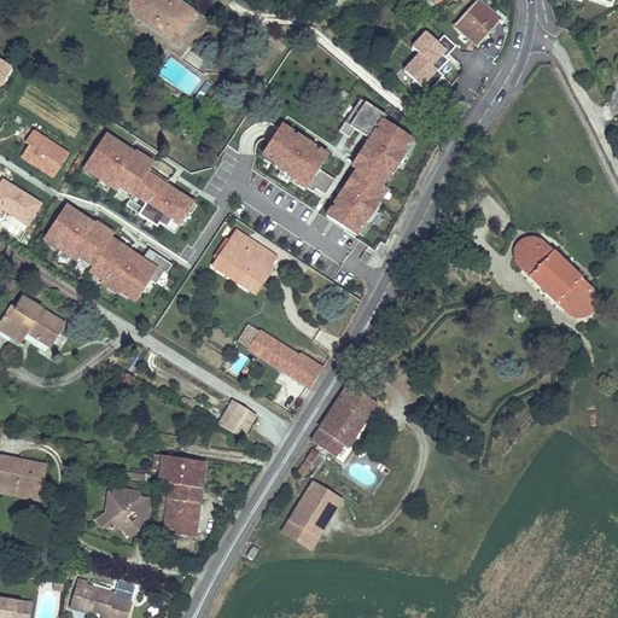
[(132,0),(126,10),(175,45),(196,15),(174,0),(170,0),(170,1),(168,0),(132,0)]
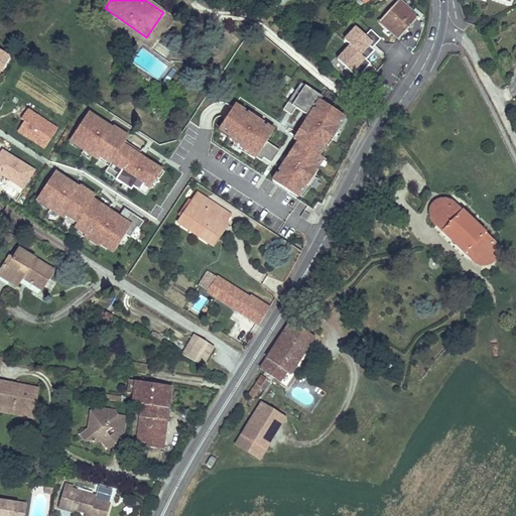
[(412,12),(398,0),(379,22),(398,39),(406,30),(411,26),(418,17),(412,12)]
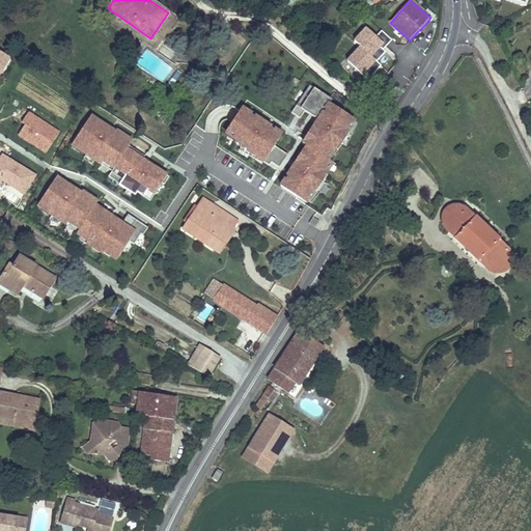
[(435,17),(426,9),(424,12),(430,18),(432,20),(435,17)]
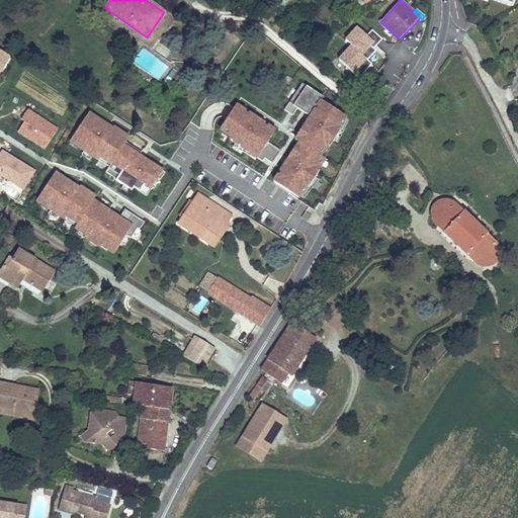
[(371,31),(366,36),(356,27),(343,42),(349,47),(335,62),(357,81),(371,66),(363,59),(380,38),(371,31)]
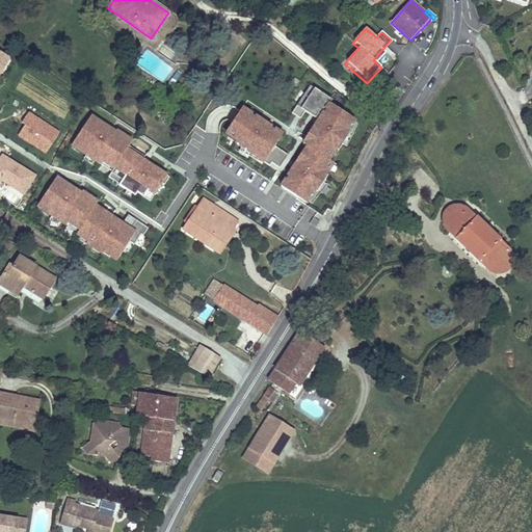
[(379,67),(389,60),(383,51),(374,57),(379,67)]
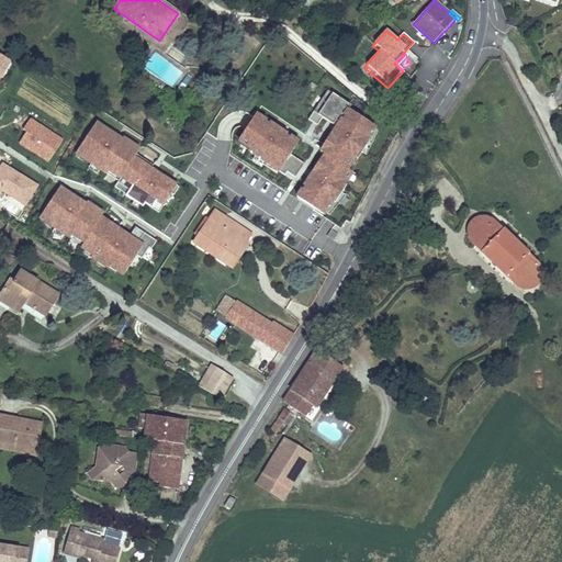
[(0,82),(10,63),(0,57),(0,82)]
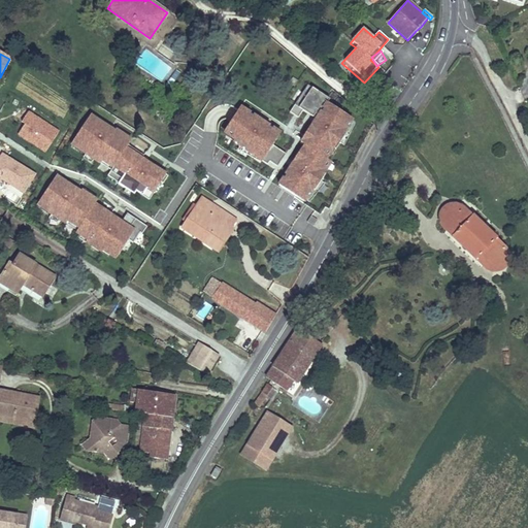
[(364,89),(366,90),(372,81),(369,79),(364,89)]
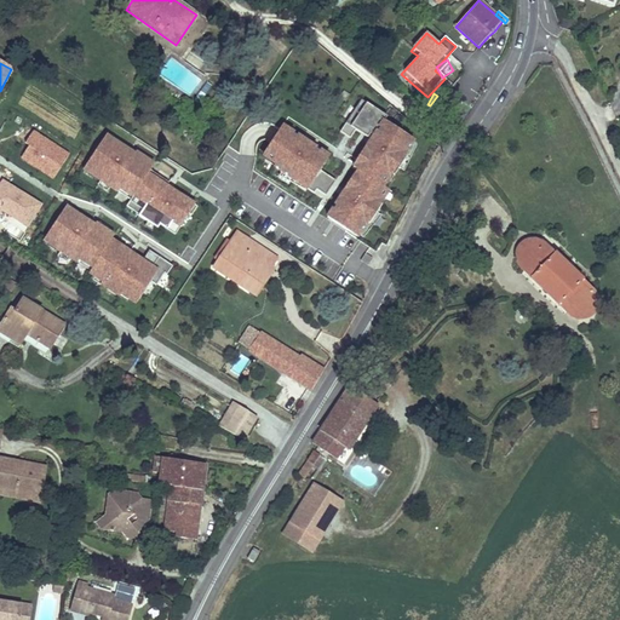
[(390,113),(363,97),(346,122),(356,127),(373,137),(390,113)]
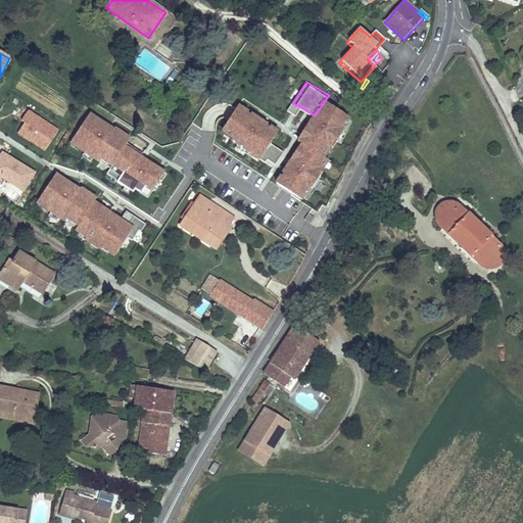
[(353,116),(326,98),(315,115),(300,138),(327,155),(353,116)]
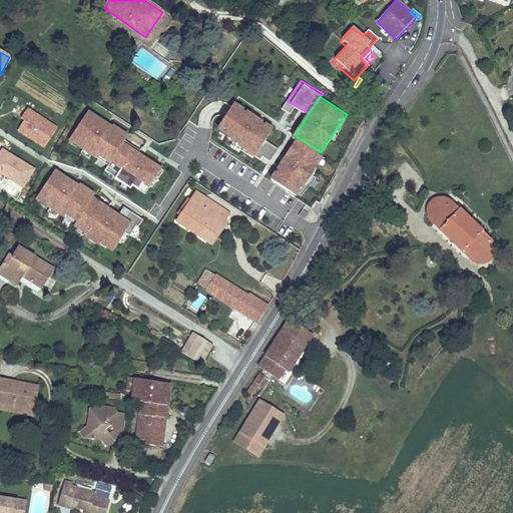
[(275,125),(236,100),(229,111),(219,127),(255,155),(266,139),(275,125)]
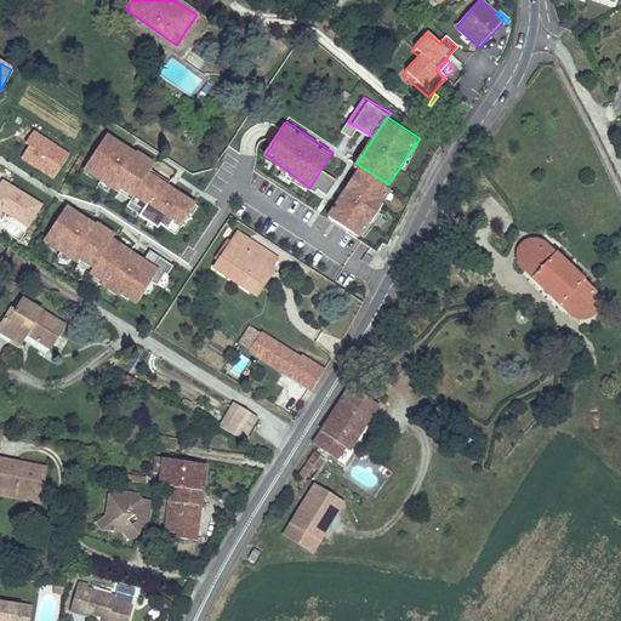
[(357,127),(347,123),(342,130),(352,136),(357,127)]
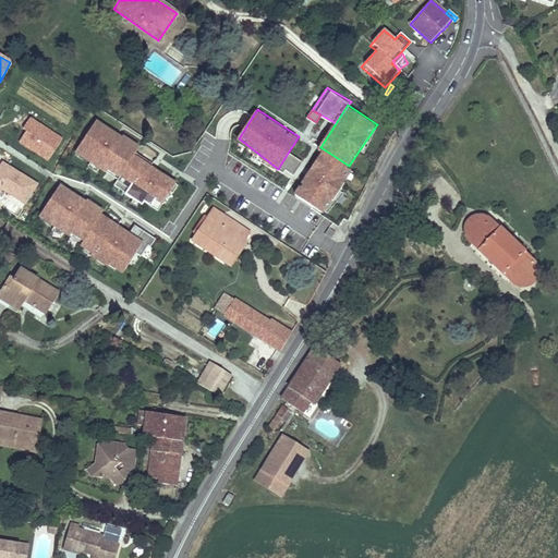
[(31,116),(15,140),(47,160),(62,137),(31,116)]
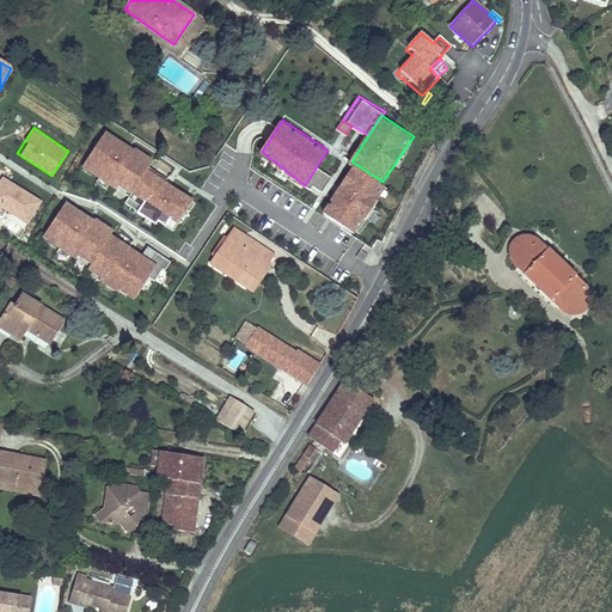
[(101,129),(80,169),(141,200),(135,212),(175,231),(193,194),(146,170),(153,155),(101,129)]
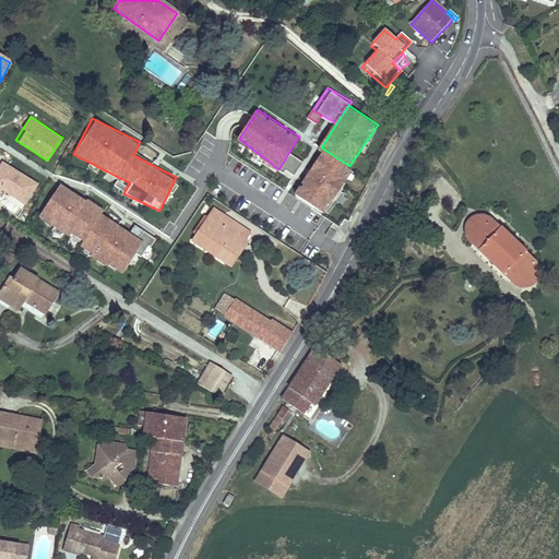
[(326,151),(296,192),(325,213),(355,169),(349,166),(326,151)]
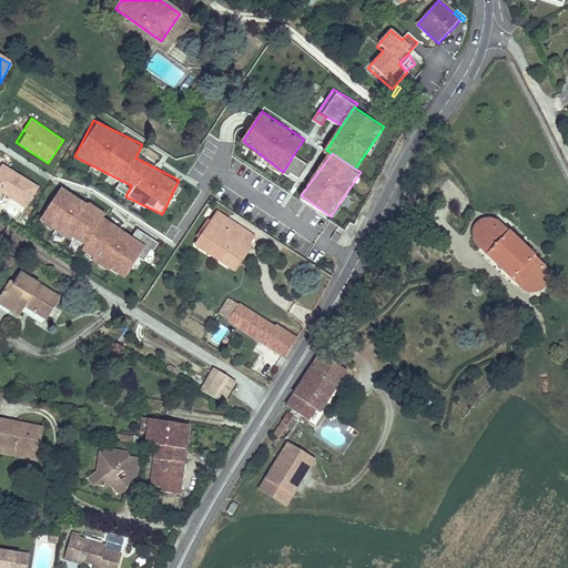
[(307,162),(294,154),(283,172),(288,174),(292,171),(300,178),(307,162)]
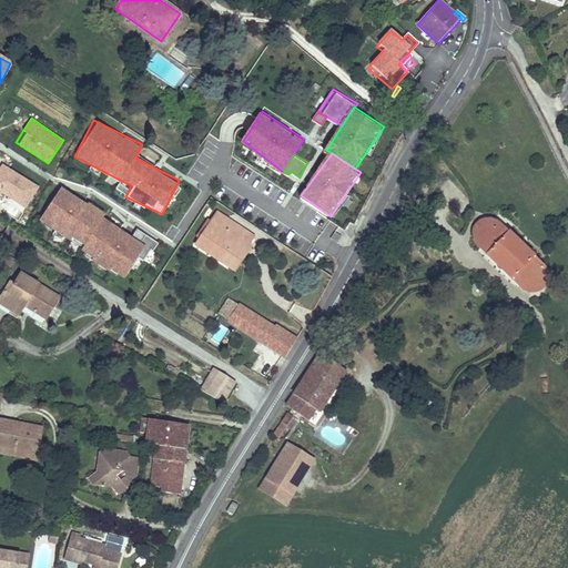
[(0,196),(23,211),(39,184),(1,162),(0,162),(0,196)]
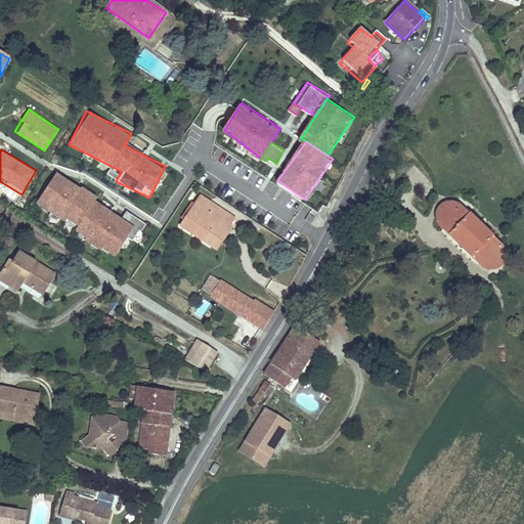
[(118,252),(136,219),(51,173),(33,207),(118,252)]
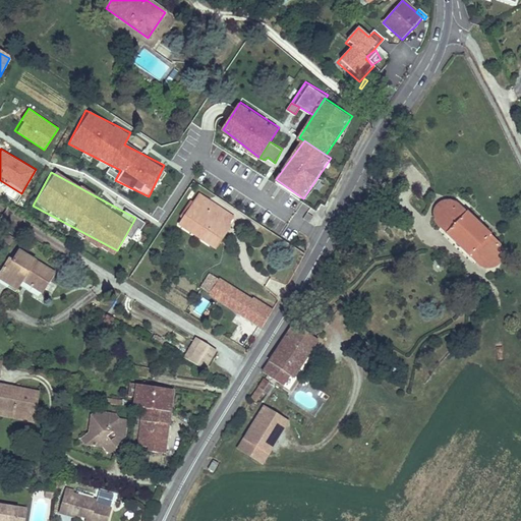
[(214,204),(198,193),(193,201),(206,211),(209,206),(214,204)]
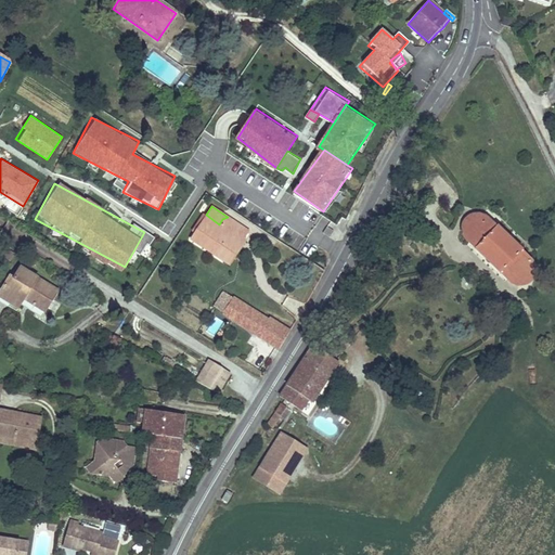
[(248,232),(228,217),(222,219),(219,224),(206,215),(190,240),(202,247),(205,242),(217,250),(214,255),(223,261),(230,252),(236,256),(241,250),(237,242),(235,240),(237,235),(244,240),(248,232)]
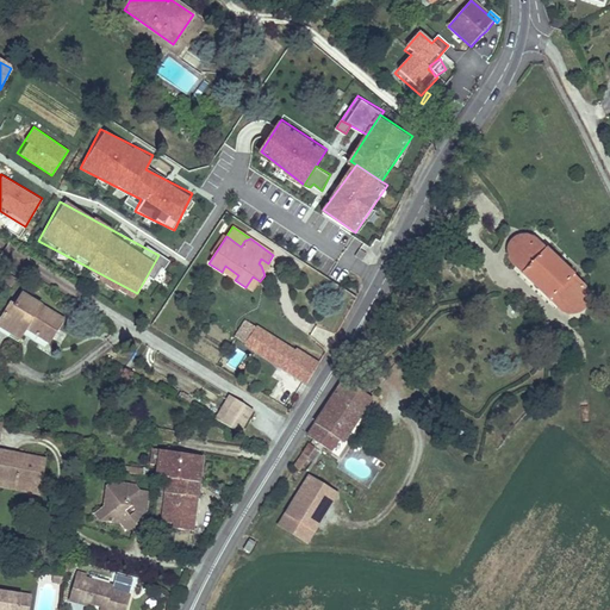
[(571,277),(534,240),(531,238),(529,237),(526,236),(523,236),(521,236),(517,237),(515,238),(512,241),(511,241),(509,246),(508,248),(508,250),(508,254),(508,256),(509,259),(511,262),(522,273),(559,309),(561,310),(564,312),(566,313),(568,313),(572,313),(574,313),(578,312),(580,311),(582,310),(584,307),(585,305),(586,302),(587,299),(586,296),(586,293),(585,291),(584,288),(582,286),(571,277)]
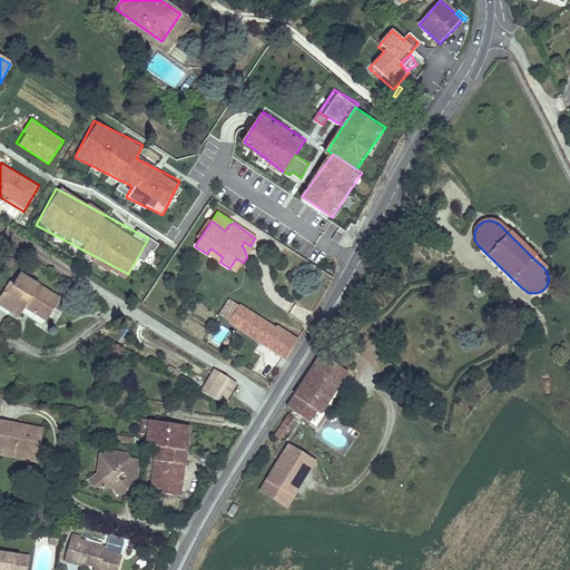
[(253,247),(251,246),(244,242),(242,246),(244,248),(247,257),(253,247)]
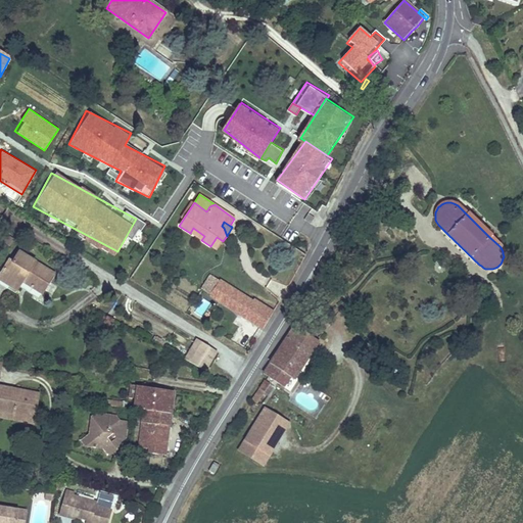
[(204,236),(193,228),(190,233),(201,240),(204,236)]
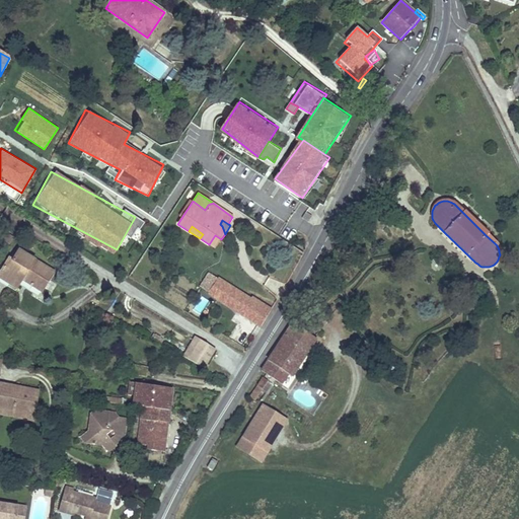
[(221,239),(215,235),(209,244),(215,247),(221,239)]
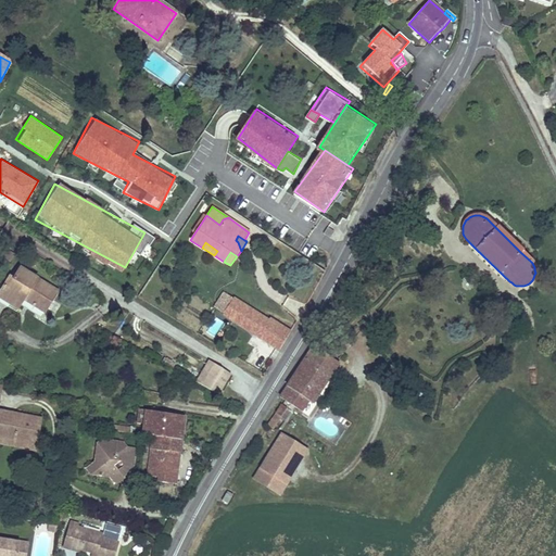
[(20,269),(14,279),(10,277),(0,292),(0,298),(12,305),(20,292),(29,299),(27,302),(45,313),(57,291),(36,279),(37,279),(20,269)]
